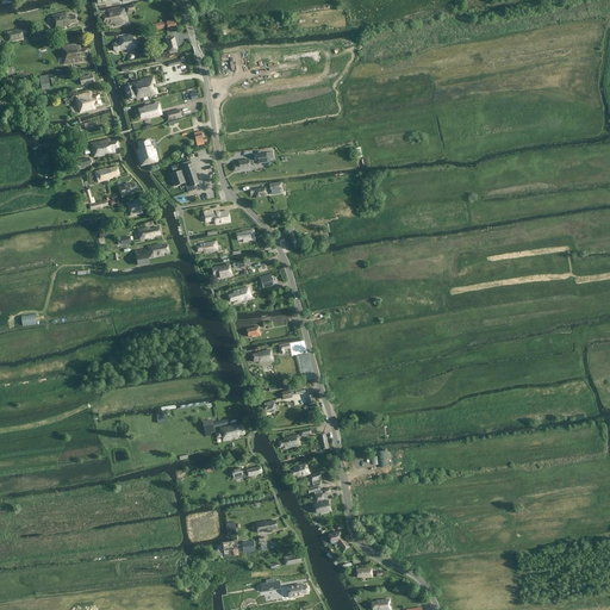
[(109,16),(103,17),(104,24),(105,23),(106,25),(114,24),(114,26),(126,24),(124,8),(107,12),(109,16)]
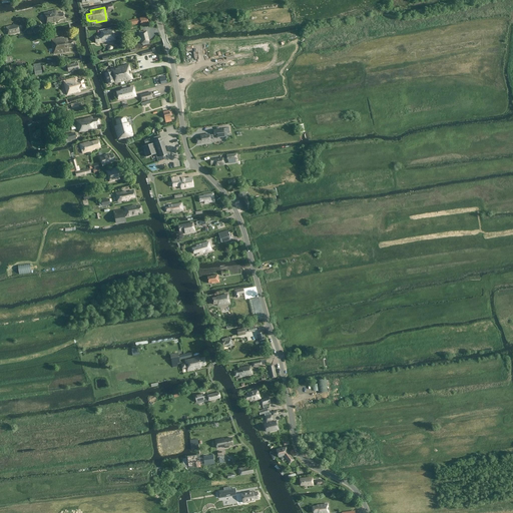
[(55,10),(44,12),(46,23),(58,21),(60,19),(65,18),(63,12),(58,13),(55,10)]
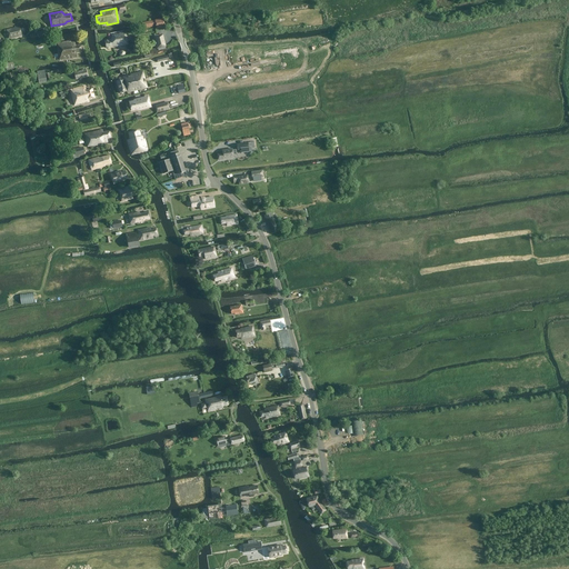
[(165,28),(162,18),(155,20),(140,23),(141,29),(156,26),(156,29),(165,28)]
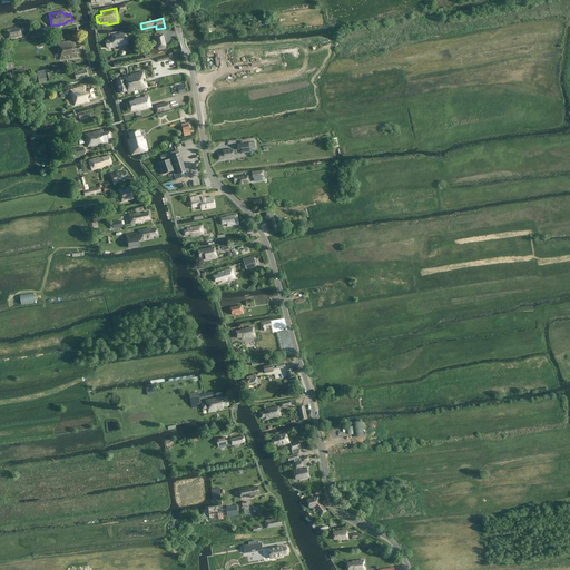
[(21,35),(19,27),(7,30),(8,38),(21,35)]
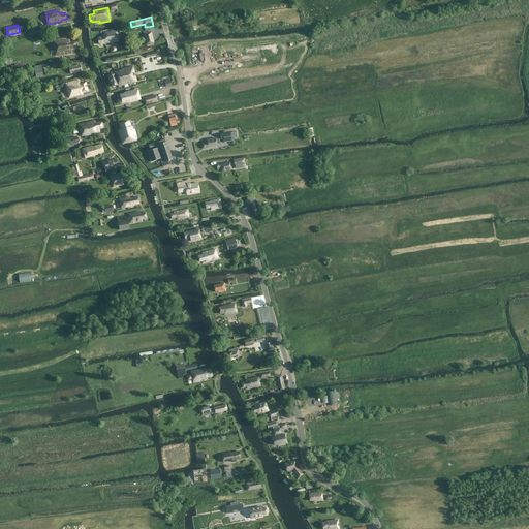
[(117,30),(106,32),(105,32),(104,33),(103,35),(102,36),(97,37),(98,43),(102,42),(104,42),(107,42),(111,42),(119,41),(117,30)]
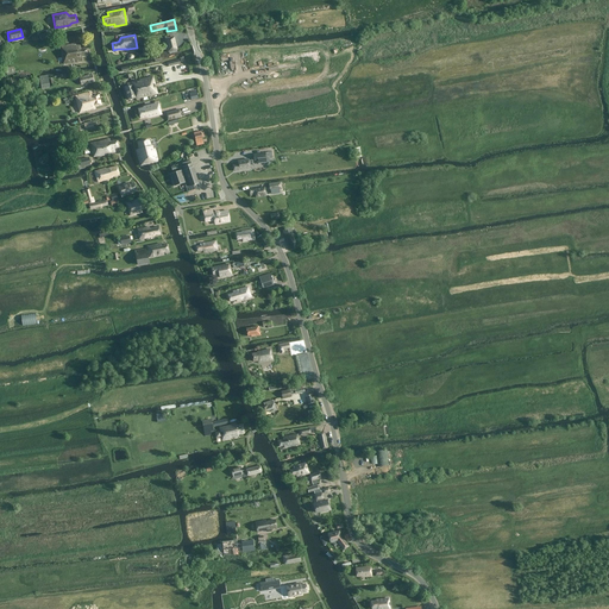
[(167,52),(177,50),(174,37),(164,39),(167,48),(165,48),(167,52)]
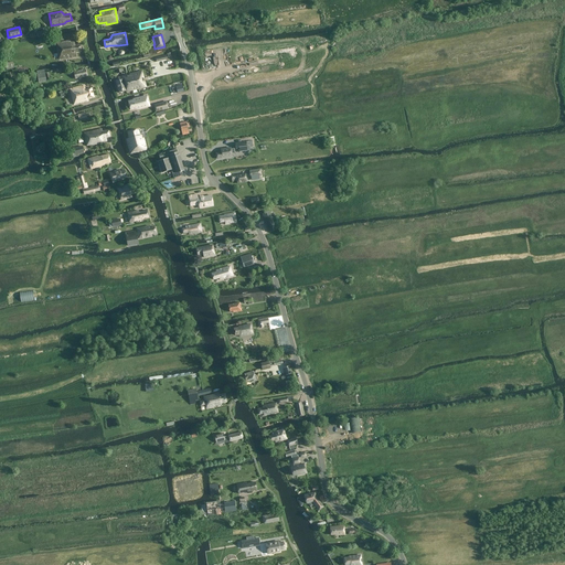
[(56,43),(59,60),(76,56),(75,52),(81,51),(80,44),(74,45),(74,42),(70,43),(70,41),(56,43)]
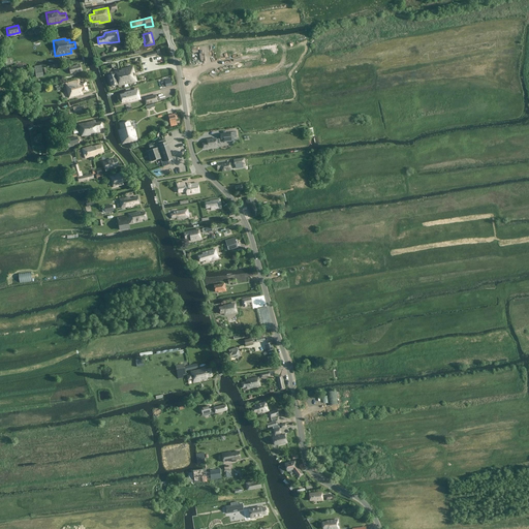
[(41,65),(34,66),(36,79),(43,76),(41,65)]
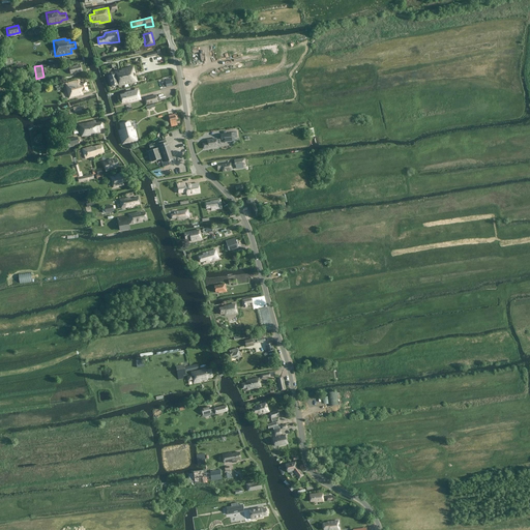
[(80,65),(72,66),(68,67),(70,74),(81,70),(80,65)]
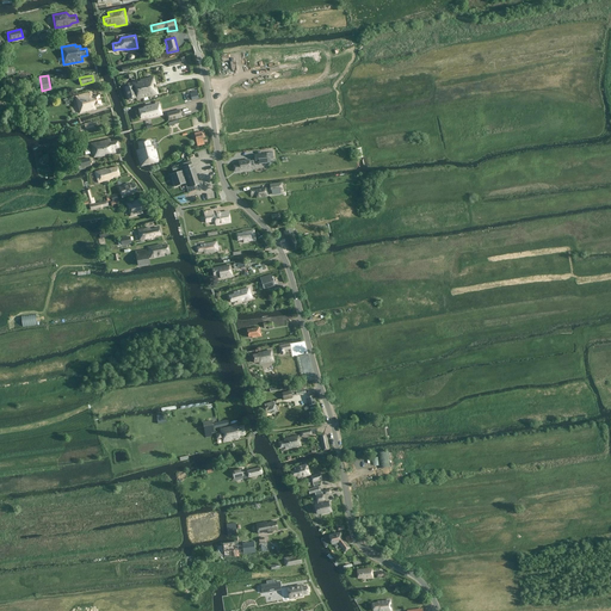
[(133,82),(136,98),(136,99),(158,94),(153,76),(140,80),(140,81),(137,82),(136,81),(133,82)]
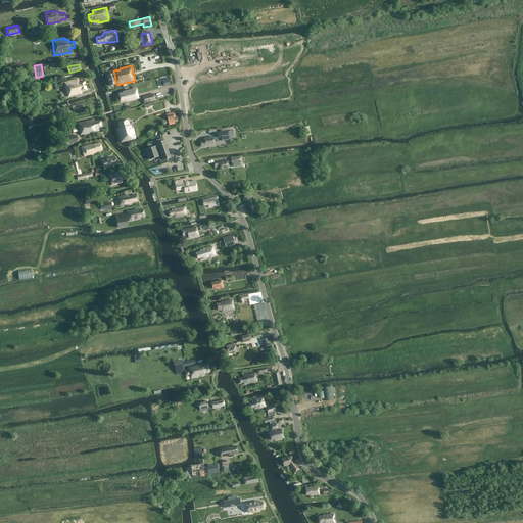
[(107,75),(110,86),(116,84),(113,70),(110,72),(111,74),(107,75)]
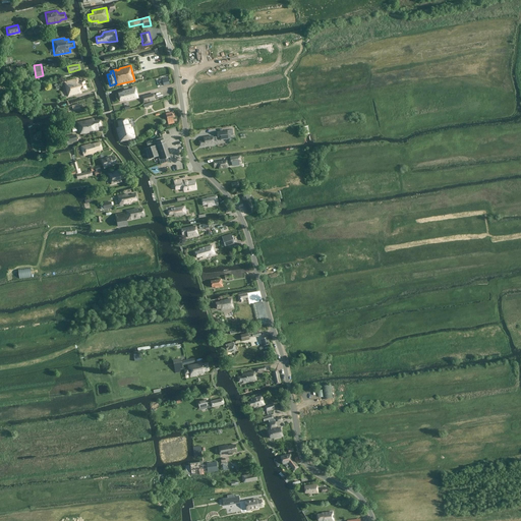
[(77,78),(64,82),(67,96),(80,93),(80,91),(85,90),(83,81),(78,82),(77,78)]
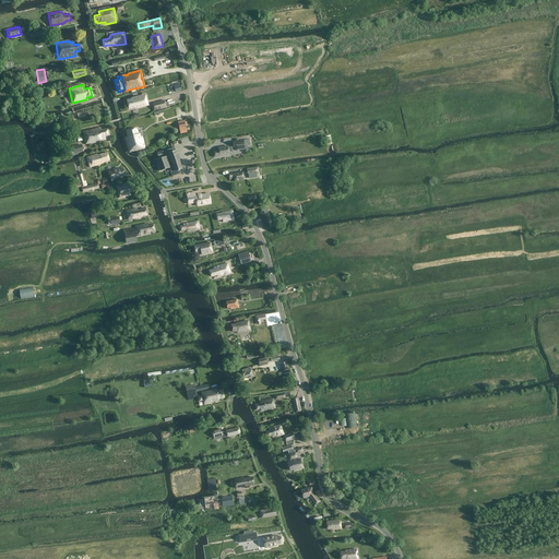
[(133,98),(133,99),(127,102),(129,109),(135,107),(135,108),(147,105),(145,95),(133,98)]
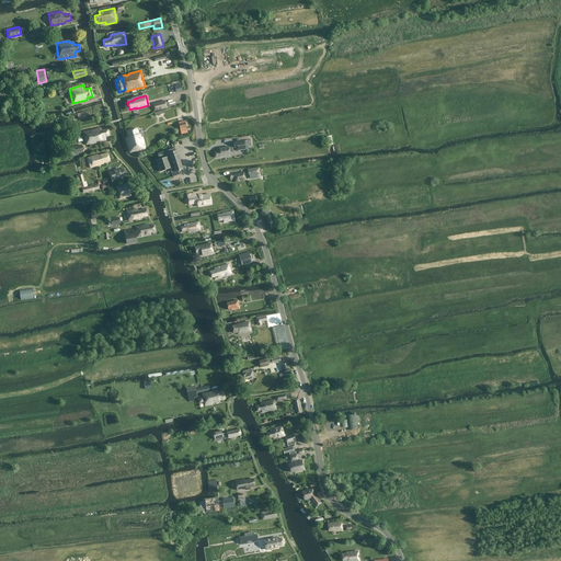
[(155,111),(167,107),(164,101),(152,104),(155,111)]
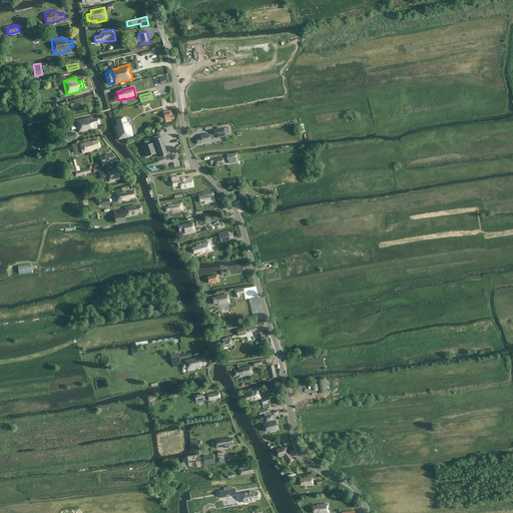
[(96,124),(99,124),(98,118),(92,119),(92,117),(76,120),(78,132),(92,129),(91,129),(96,128),(96,124)]
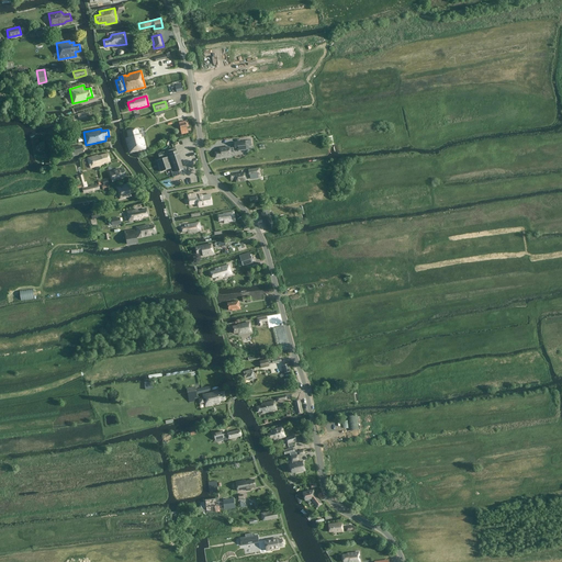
[(139,134),(138,135),(137,128),(127,132),(128,137),(126,138),(130,153),(145,149),(143,137),(141,138),(139,134)]
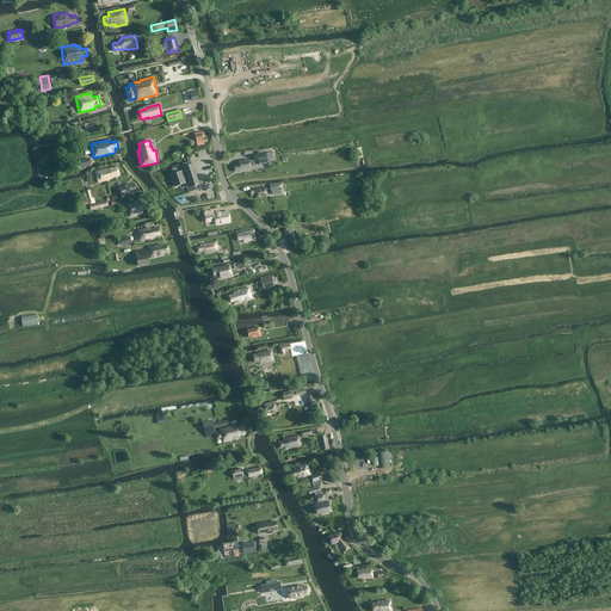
[(88,158),(82,159),(76,160),(79,171),(84,170),(84,167),(91,166),(88,158)]
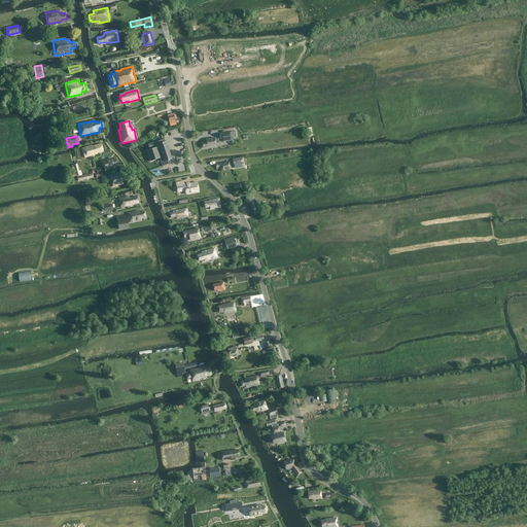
[(202,143),(202,147),(216,146),(216,144),(219,143),(218,139),(215,139),(215,138),(206,139),(206,142),(202,143)]
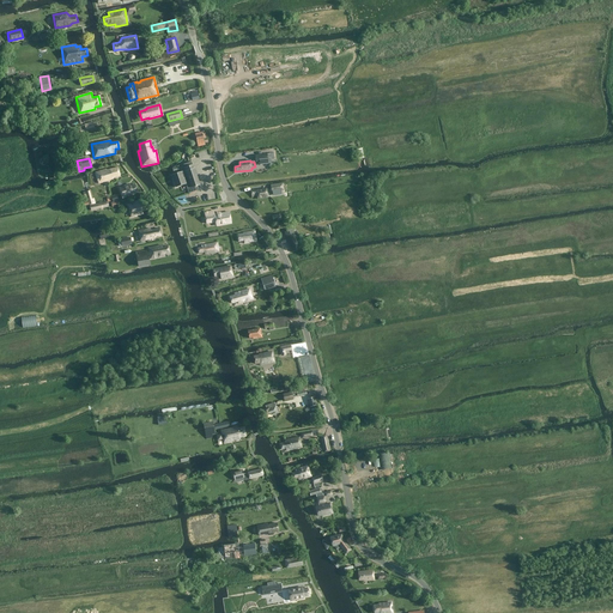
[(188,177),(183,178),(186,183),(189,193),(201,189),(199,184),(200,184),(193,165),(192,162),(183,165),(184,168),(186,171),(188,177)]
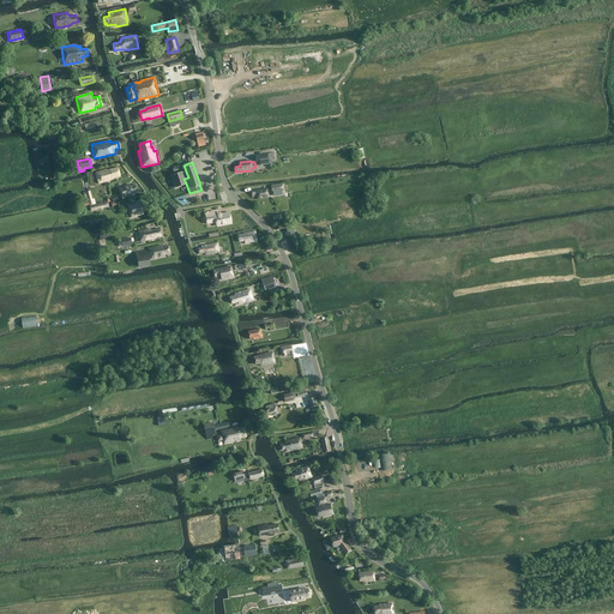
[(98,184),(100,184),(107,180),(109,180),(113,179),(113,178),(120,176),(118,168),(110,170),(106,170),(106,169),(95,173),(98,184)]
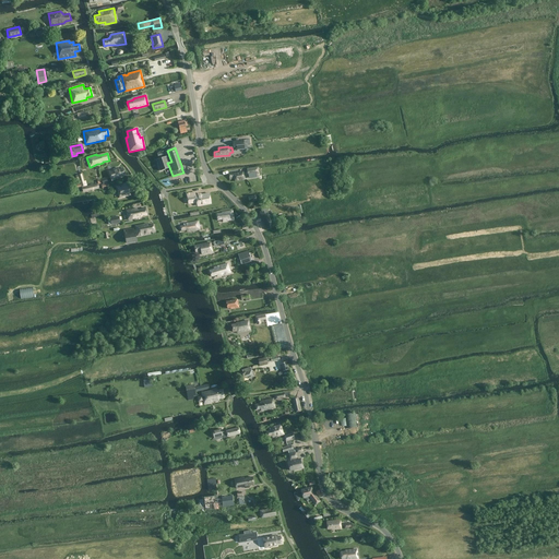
[(159,170),(169,167),(167,163),(171,162),(169,156),(166,157),(166,156),(156,159),(159,170)]
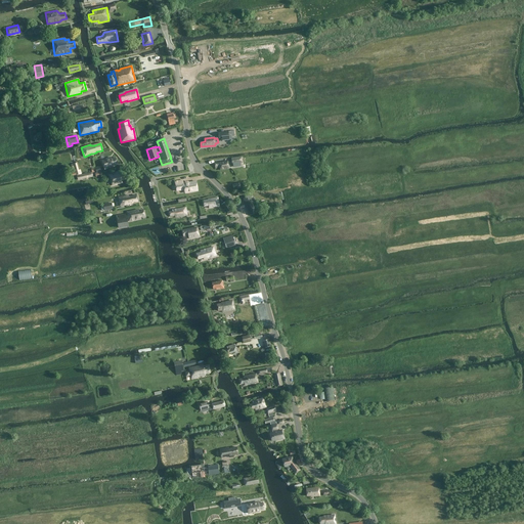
[(101,161),(104,170),(114,167),(114,166),(118,165),(116,158),(111,159),(111,158),(101,161)]
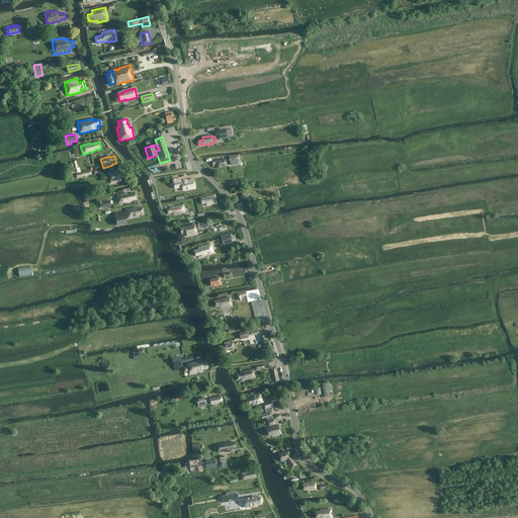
[(225,159),(211,161),(212,166),(217,165),(217,168),(226,166),(225,159)]
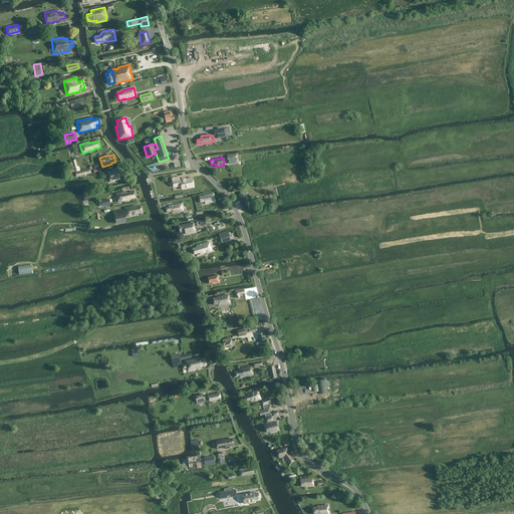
[(168,160),(157,163),(158,168),(162,167),(163,171),(168,169),(167,166),(166,167),(166,165),(168,165),(170,169),(173,169),(172,164),(169,164),(168,160)]
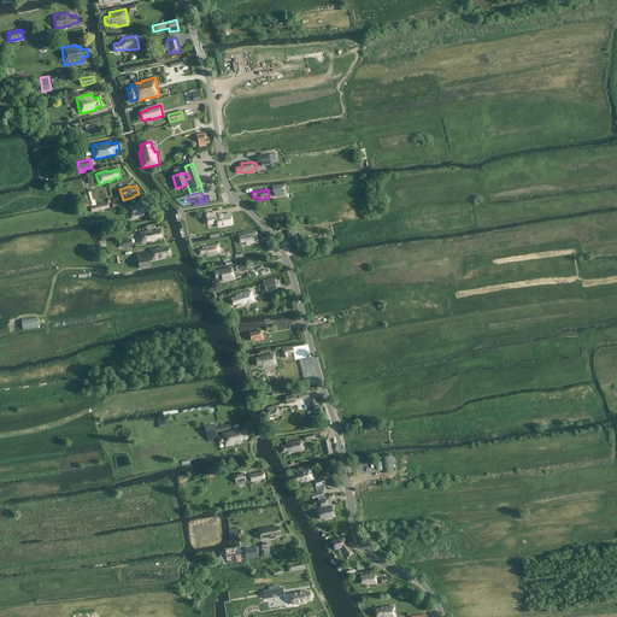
[(109,209),(109,205),(107,204),(112,203),(111,199),(106,200),(107,203),(95,206),(90,207),(92,213),(97,212),(109,209)]
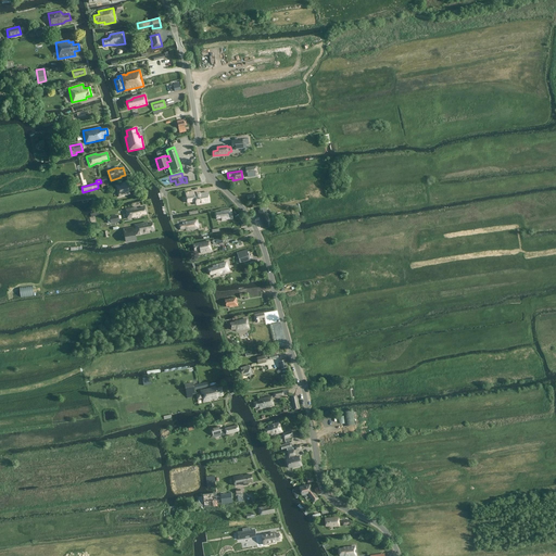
[(128,191),(135,190),(133,180),(126,181),(126,182),(115,185),(118,197),(129,193),(128,191)]
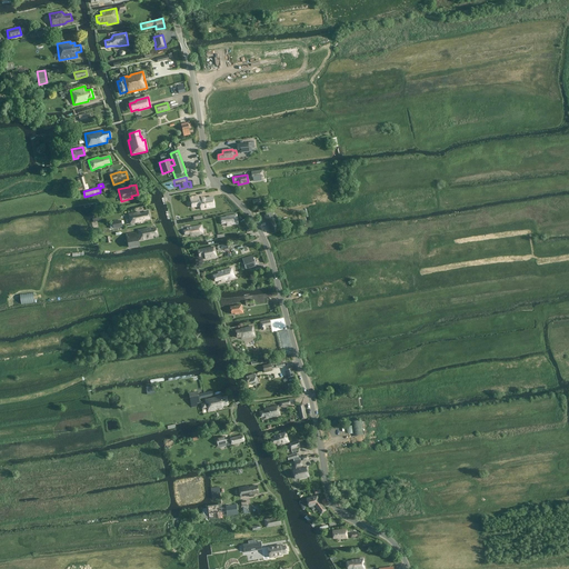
[(198,196),(189,197),(191,208),(200,206),(200,210),(215,207),(212,197),(199,199),(198,196)]
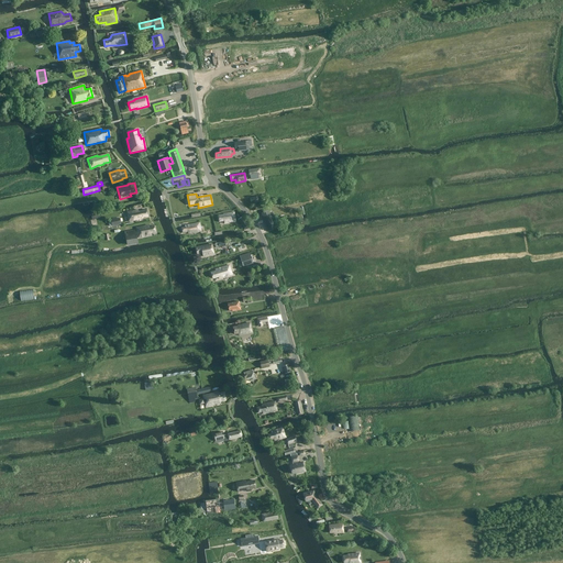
[(141,218),(147,216),(146,210),(138,211),(136,210),(129,212),(131,221),(142,219),(141,218)]
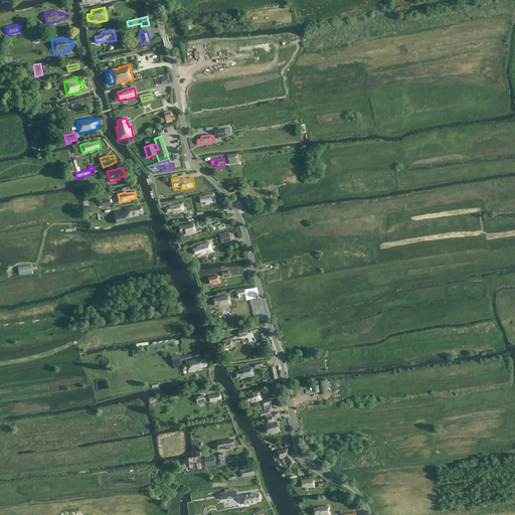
[(215,202),(214,194),(204,195),(204,196),(199,197),(200,203),(204,202),(205,204),(215,202)]
